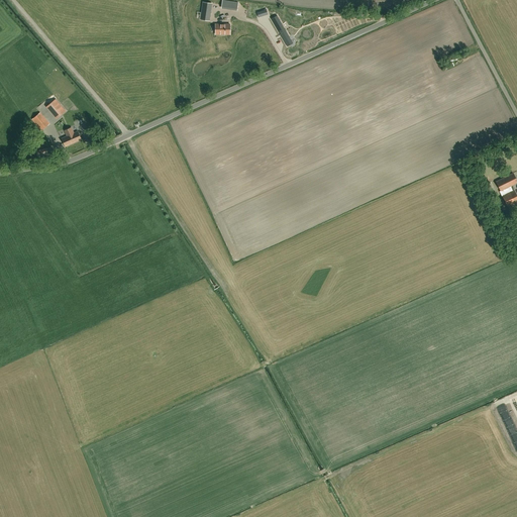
[(203,2),(200,19),(209,21),(212,3),(209,3),(206,2),(203,2)]
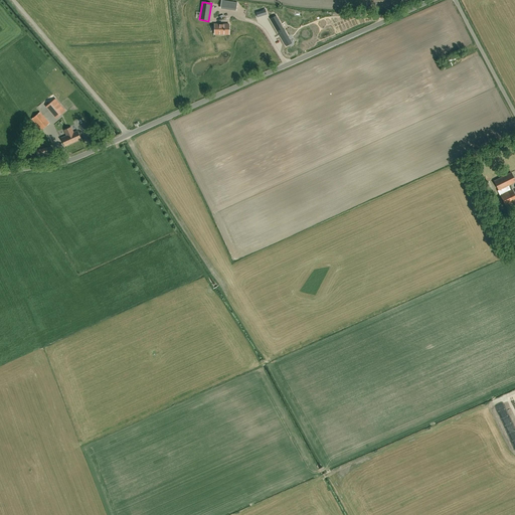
[(286,46),(292,43),(276,15),(270,19),(286,46)]
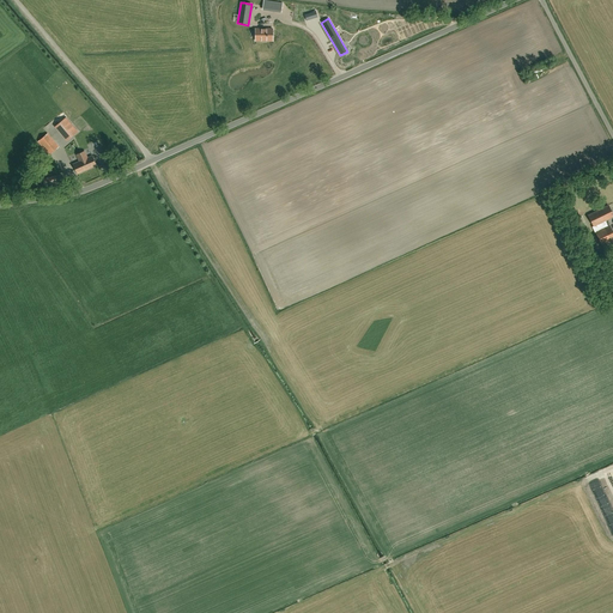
[(255,29),(255,41),(261,41),(267,41),(273,41),(273,37),(273,34),(273,29),(255,29)]
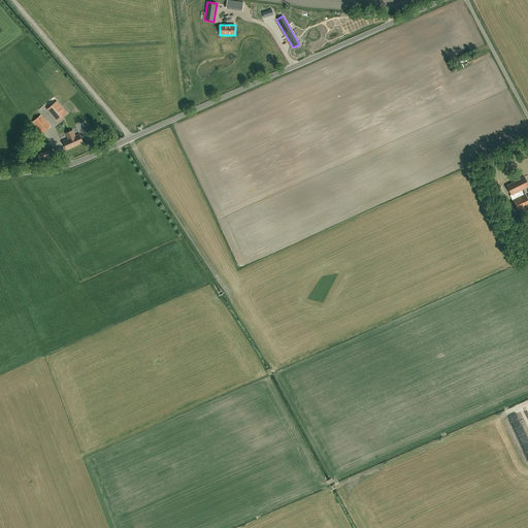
[(55,116),(59,120),(66,113),(63,109),(57,101),(48,108),(55,116)]
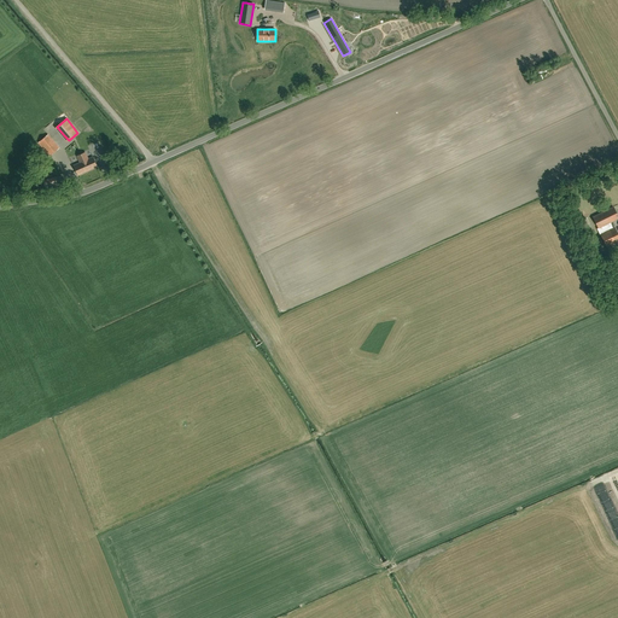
[(48,157),(59,149),(47,134),(38,143),(48,157)]
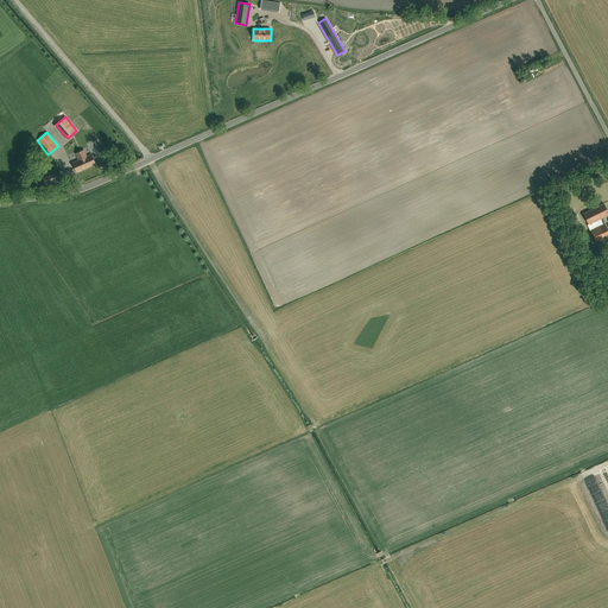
[(78,160),(73,163),(77,172),(95,164),(92,154),(87,157),(83,151),(76,153),(78,160)]
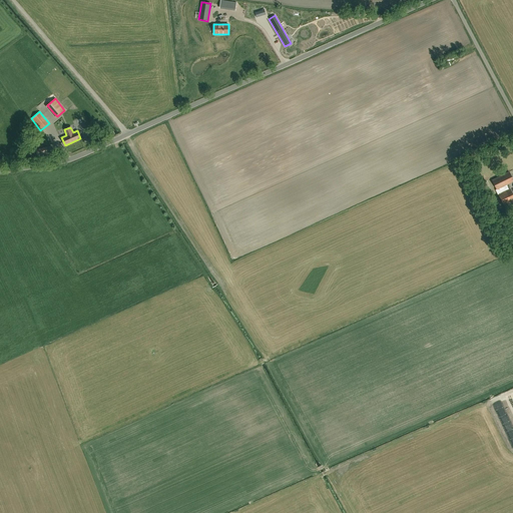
[(37,155),(47,152),(45,146),(35,149),(37,155)]
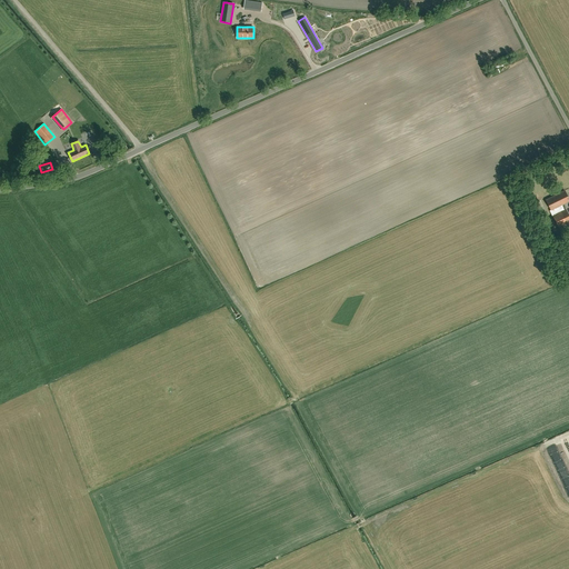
[(568,199),(565,190),(546,200),(550,210),(549,210),(552,217),(553,216),(559,228),(568,222),(568,216),(566,209),(565,210),(562,205),(568,201),(568,199)]
